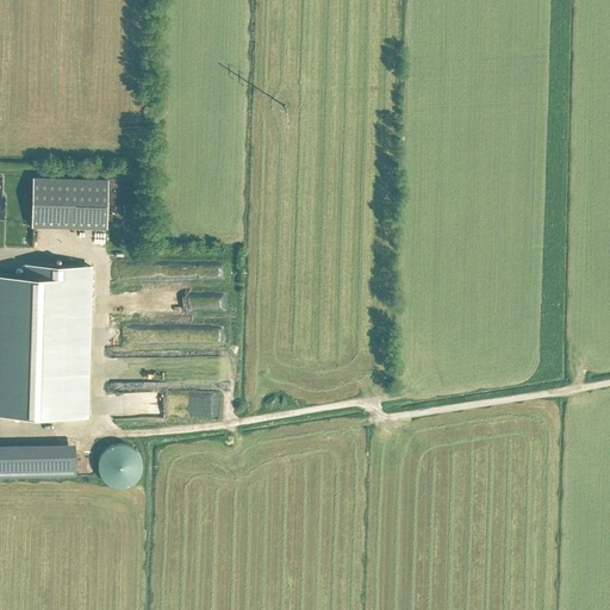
[(32,175),(31,225),(106,228),(107,178),(32,175)]
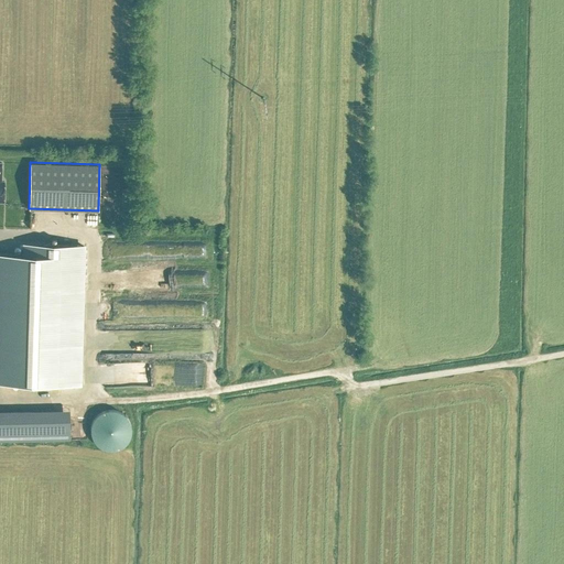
[(194,242),(193,255),(205,255),(205,242),(194,242)]
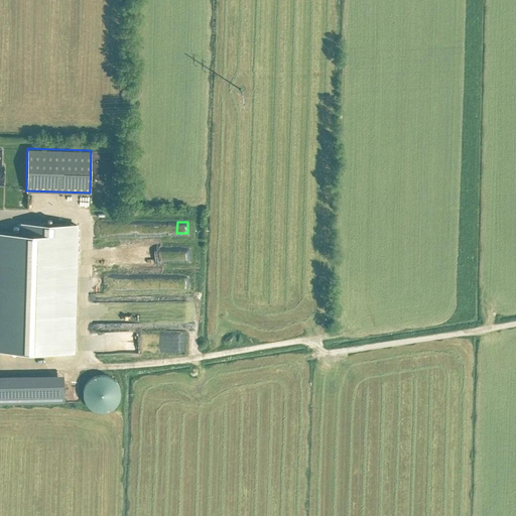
[(76,224),(20,223),(20,233),(0,232),(0,349),(72,351),(76,224)]
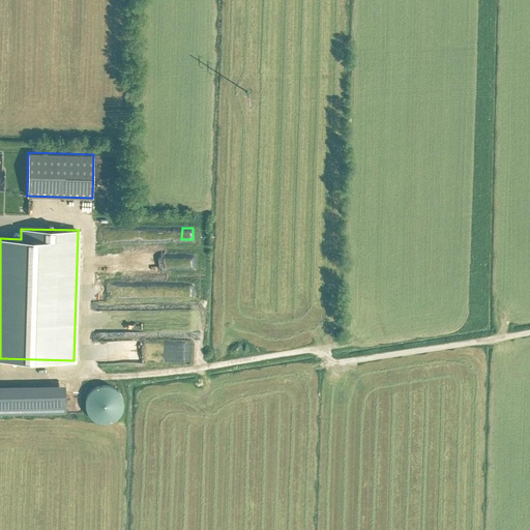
[(182,285),(182,295),(197,296),(197,285),(182,285)]
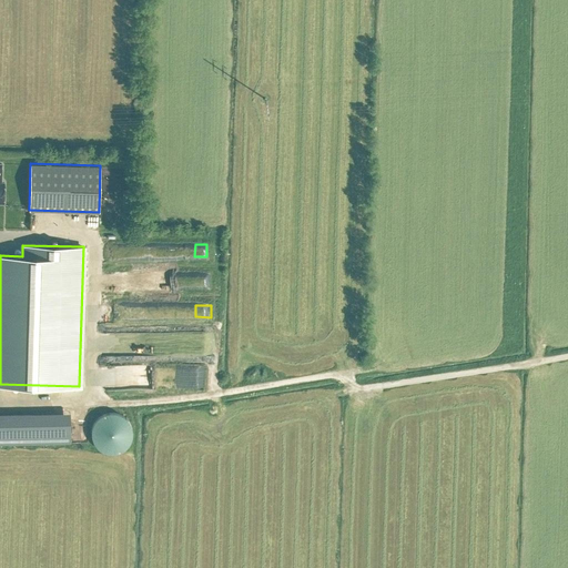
[(0,414),(0,443),(70,442),(69,413),(0,414)]
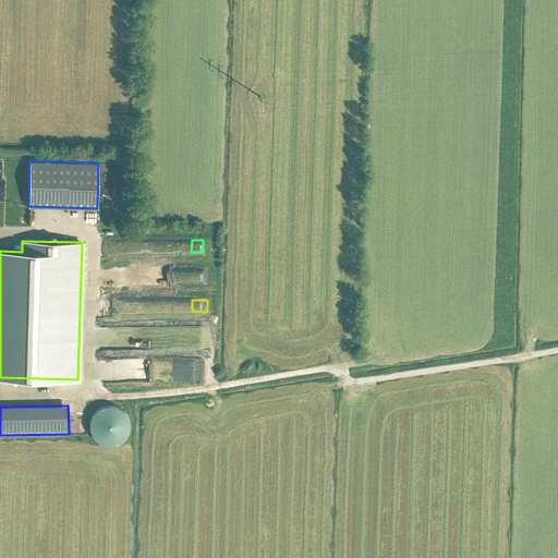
[(117,409),(112,405),(107,405),(101,405),(96,409),(93,412),(89,417),(89,423),(89,428),(93,433),(96,437),(101,439),(107,440),(112,439),(117,437),(121,433),(123,427),(124,423),(123,417),(121,412),(117,409)]
